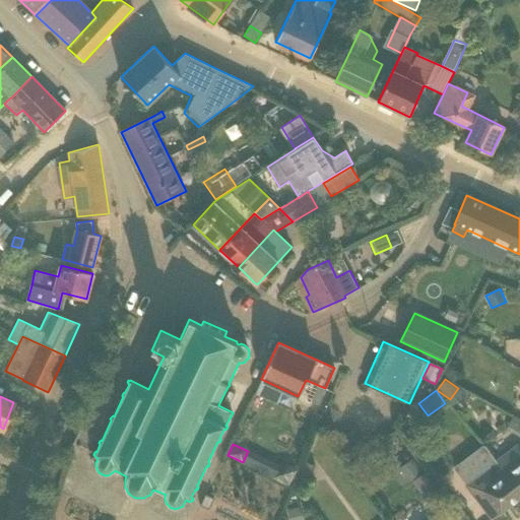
[(496,461),(506,474),(519,492),(519,447),(518,444),(496,461)]
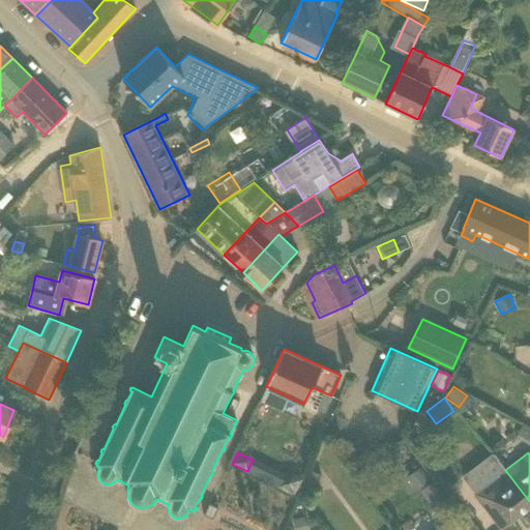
[(417,492),(419,491),(431,482),(419,468),(406,477),(417,492)]
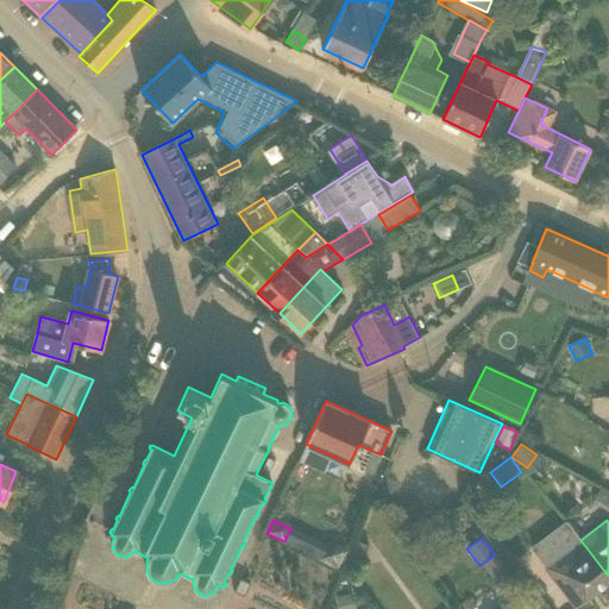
[(364,560),(369,545),(356,540),(350,557),(364,560)]
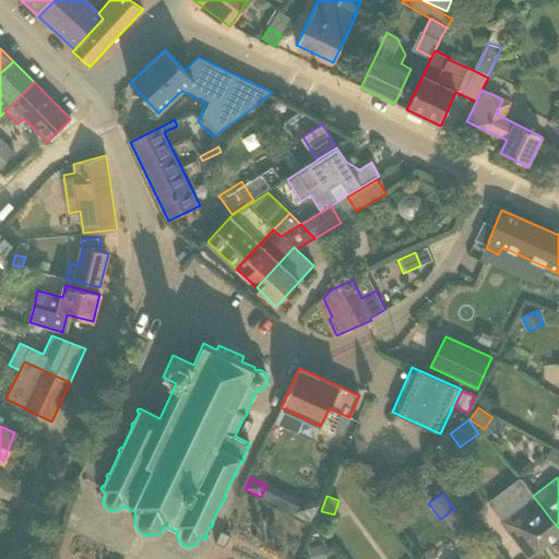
[(528,558),(558,535),(558,528),(544,510),(533,496),(500,521),(528,558)]
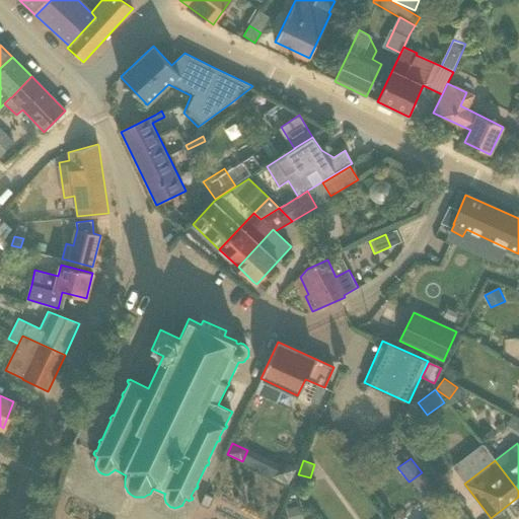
[(278,466),(273,477),(288,485),(293,473),(278,466)]
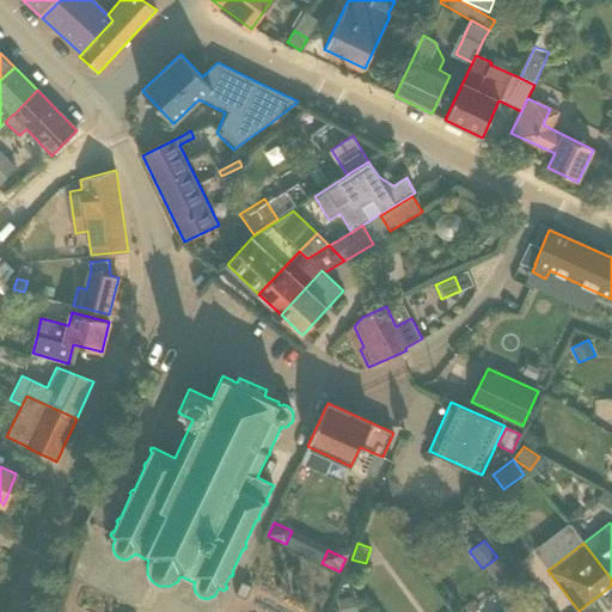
[(501,554),(484,567),(501,589),(518,577),(501,554)]
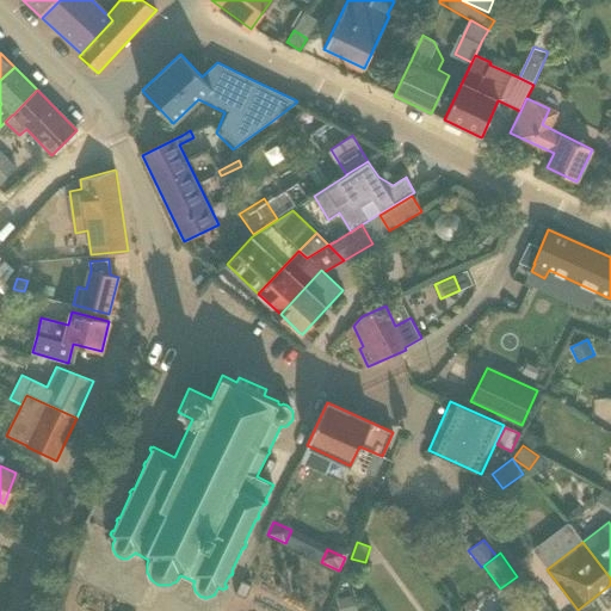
[(252,585),(242,580),(235,593),(246,598),(252,585)]
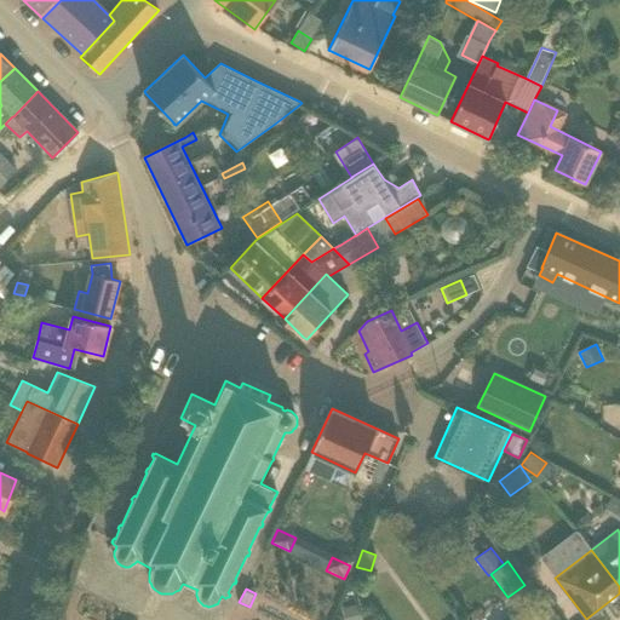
[(362,619),(359,604),(343,609),(346,619),(362,619)]
